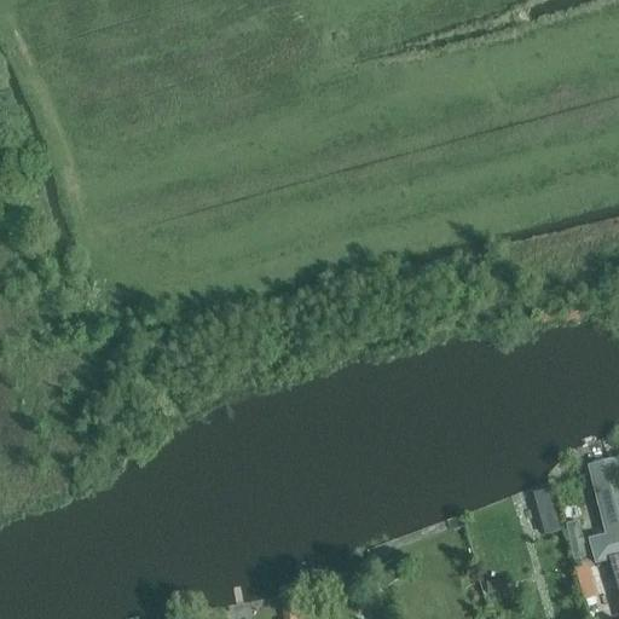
[(618,457),(588,466),(605,534),(589,539),(595,566),(618,559),(618,457)]
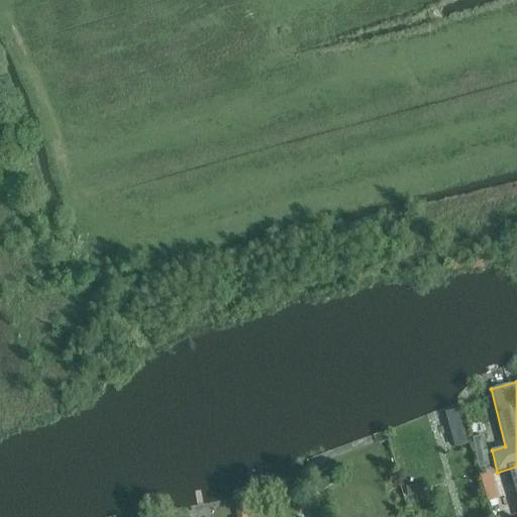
[(464,432),(451,436),(454,446),(468,443),(464,432)]
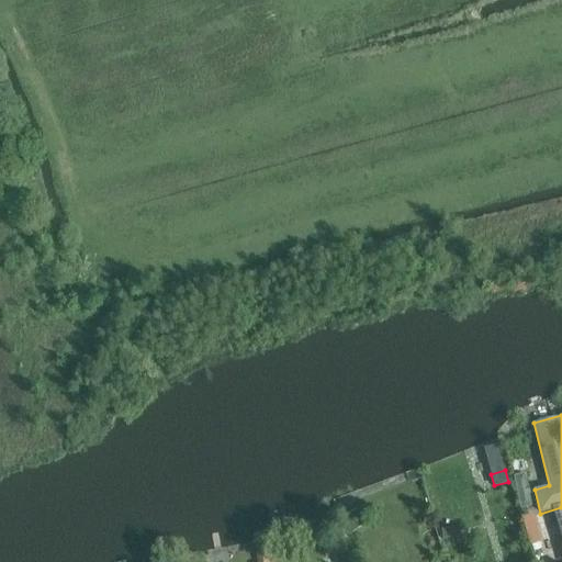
[(514,476),(521,509),(532,507),(525,474),(514,476)]
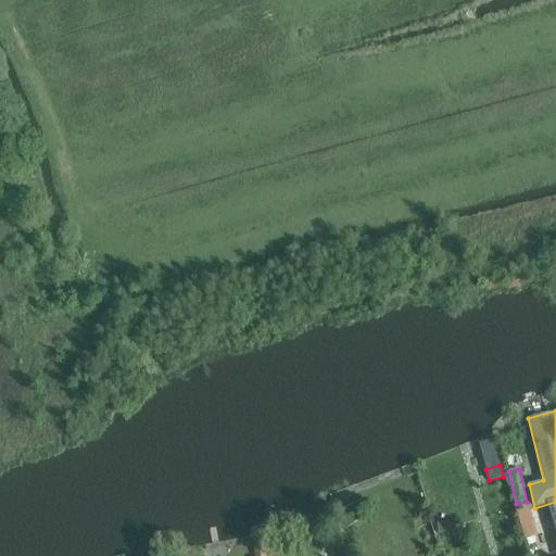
[(453,521),(437,523),(438,533),(454,531),(453,521)]
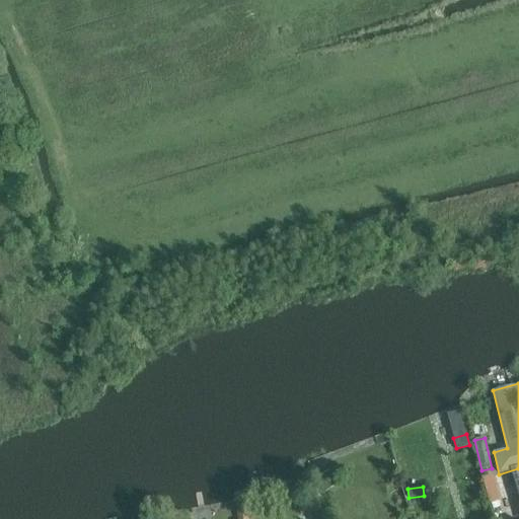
[(248,518),(245,499),(235,501),(237,518),(248,518)]
